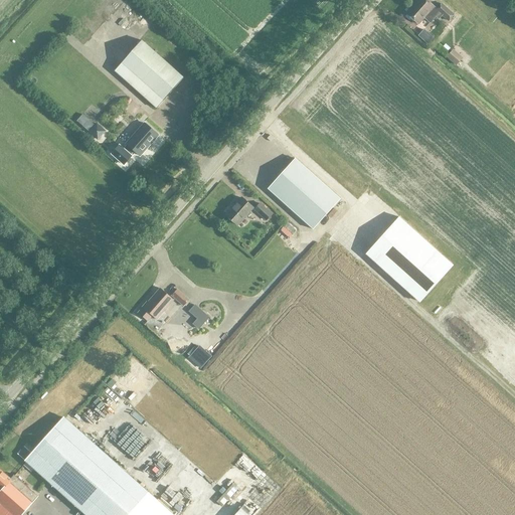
[(418,24),(434,8),(423,0),(419,0),(407,14),(418,24)]
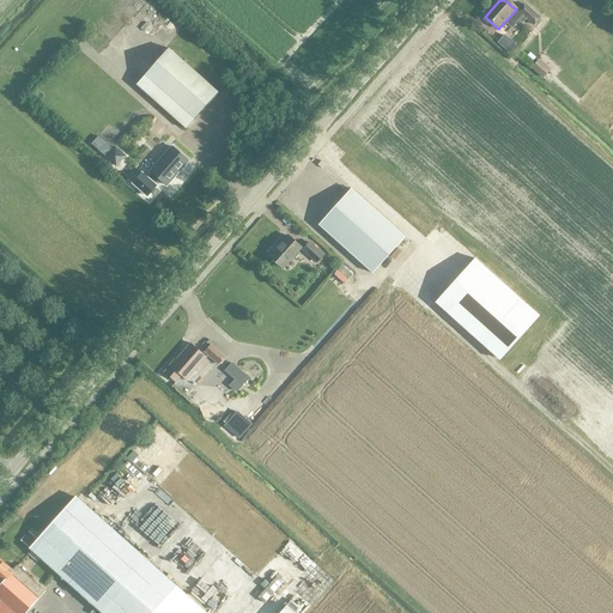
[(520,12),(534,25),(540,18),(526,6),(520,12)]
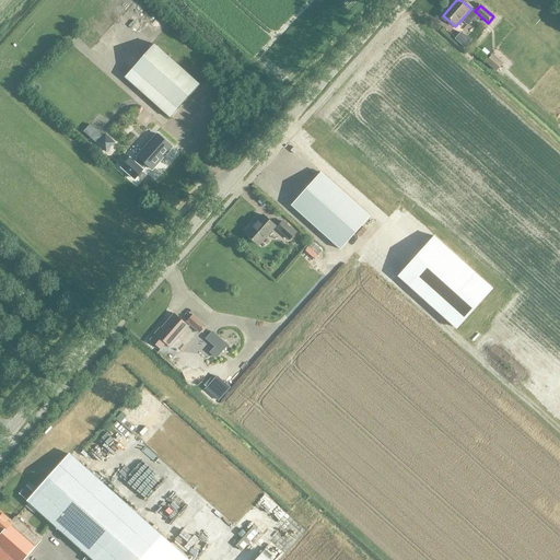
[(455,38),(467,48),(474,39),(462,31),(455,38)]
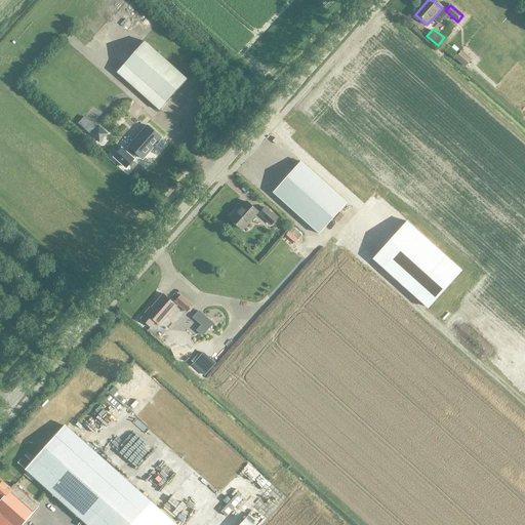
[(160,111),(188,80),(145,42),(117,73),(160,111)]
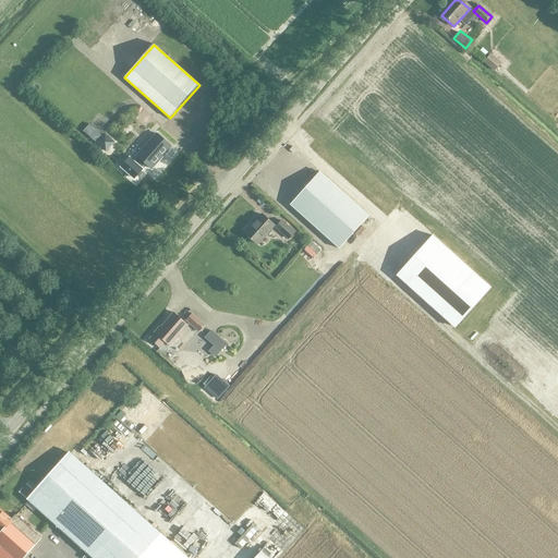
[(490,57),(486,62),(496,71),(500,67),(490,57)]
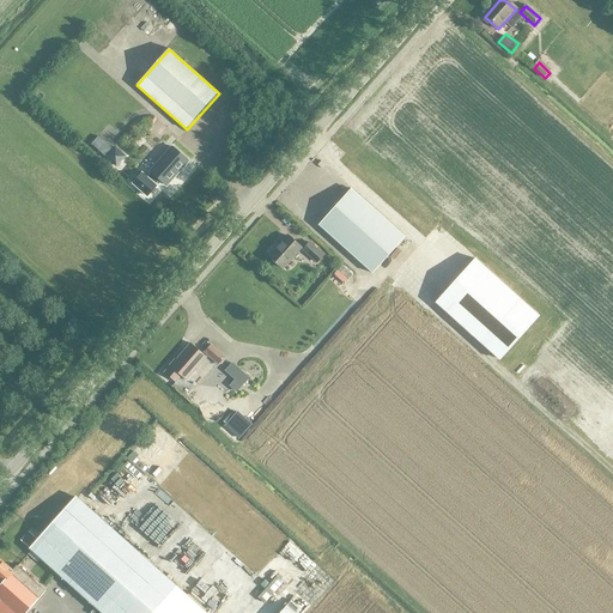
[(269,111),(263,119),(275,128),(280,122),(269,111)]
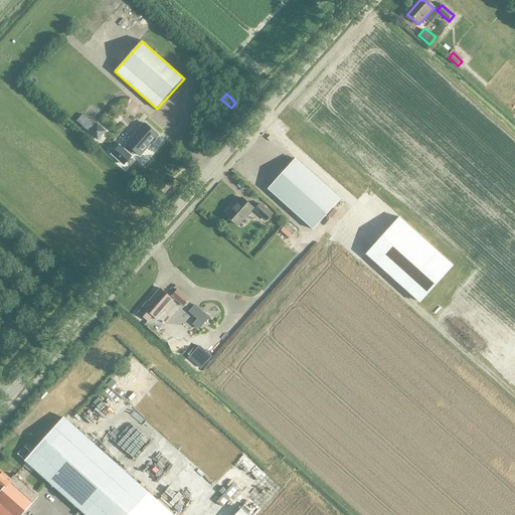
[(98,140),(106,132),(97,124),(90,132),(98,140)]
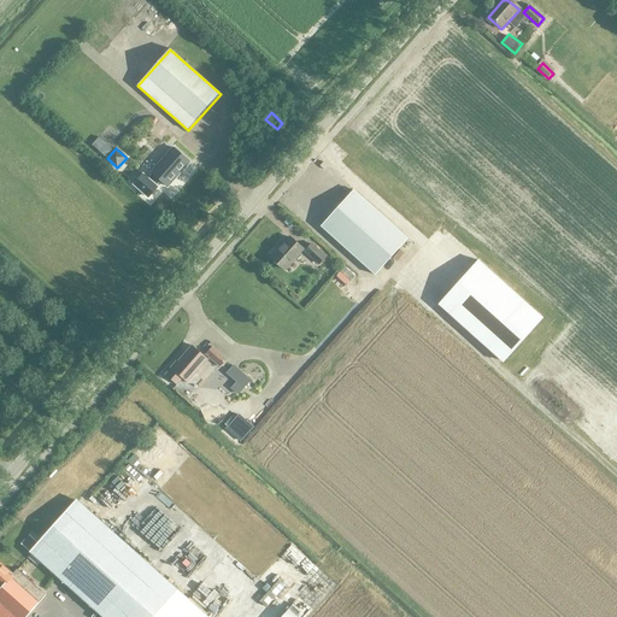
[(189,163),(174,148),(152,172),(152,174),(147,178),(144,175),(134,184),(148,198),(157,188),(157,187),(162,181),(168,187),(189,163)]
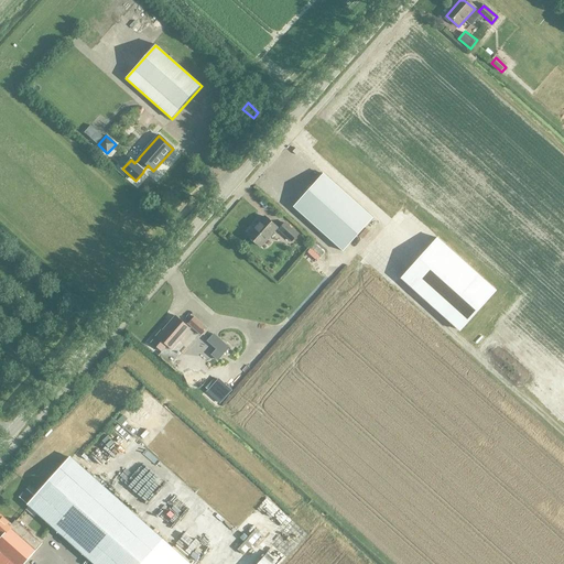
[(172,163),(186,150),(181,143),(166,158),(172,163)]
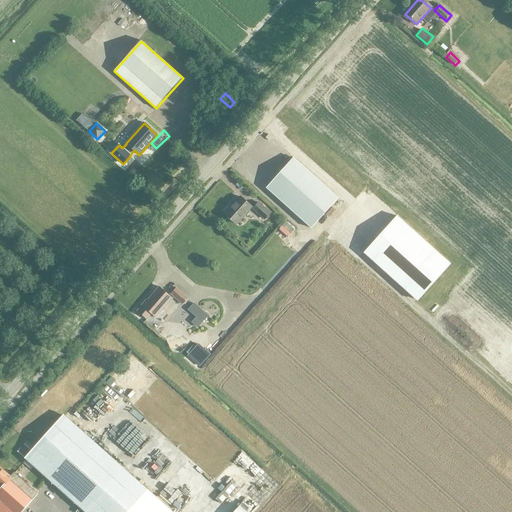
[(108,147),(111,150),(118,144),(116,140),(108,147)]
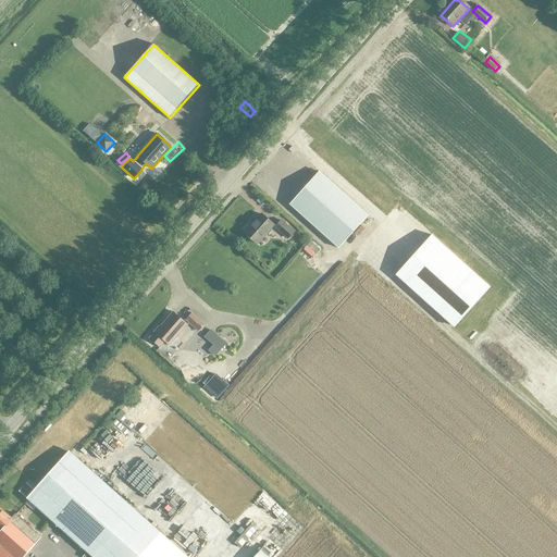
[(319,172),(289,205),(338,248),(368,215),(319,172)]
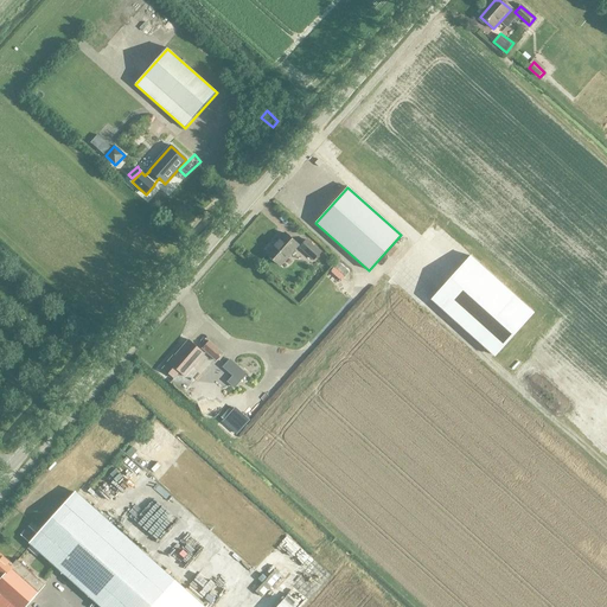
[(280,266),(298,246),(285,234),(267,254),(280,266)]
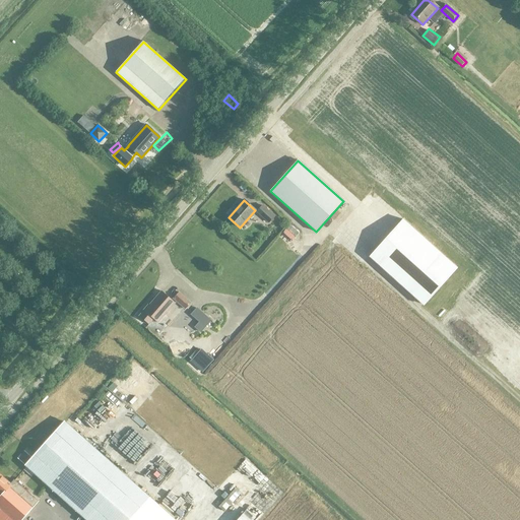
[(274,217),(262,205),(256,211),(269,223),(274,217)]
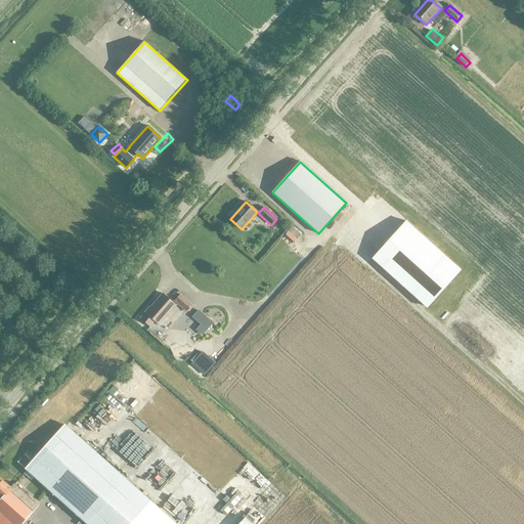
[(460,269),(406,221),(373,258),(426,306),(460,269)]
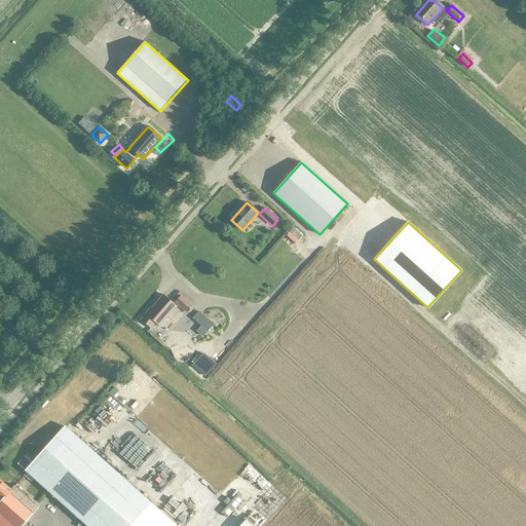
[(146,314),(141,321),(150,329),(155,323),(159,327),(167,318),(171,322),(175,316),(172,313),(177,306),(164,295),(152,309),(151,308),(146,314)]
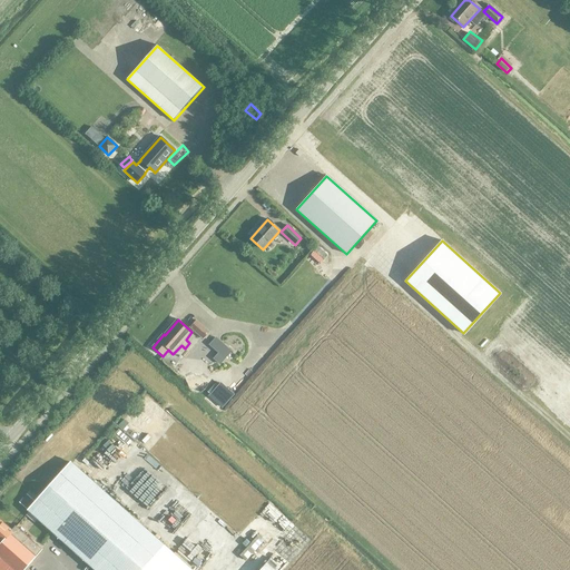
[(203,340),(204,340),(206,342),(212,335),(209,333),(209,332),(196,320),(189,328),(203,340)]
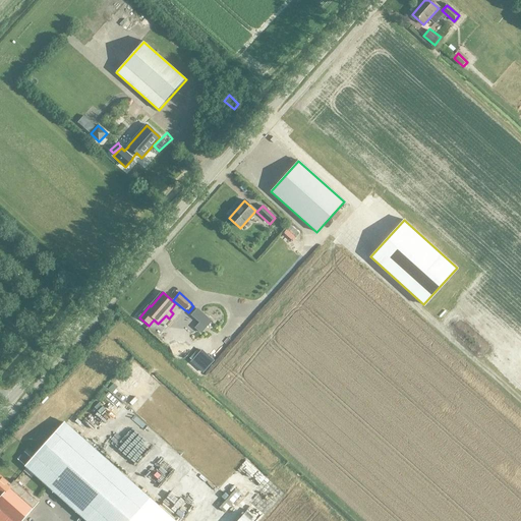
[(212,322),(197,308),(190,315),(199,324),(194,329),(201,334),(212,322)]
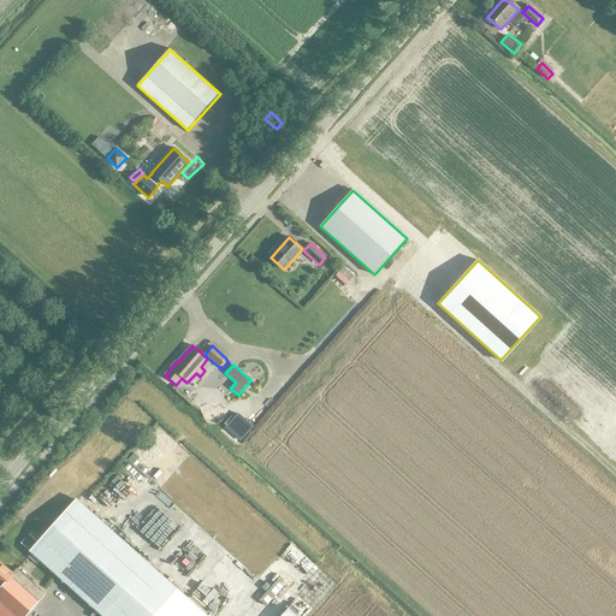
[(225,431),(238,442),(252,426),(235,414),(224,425),(225,431)]
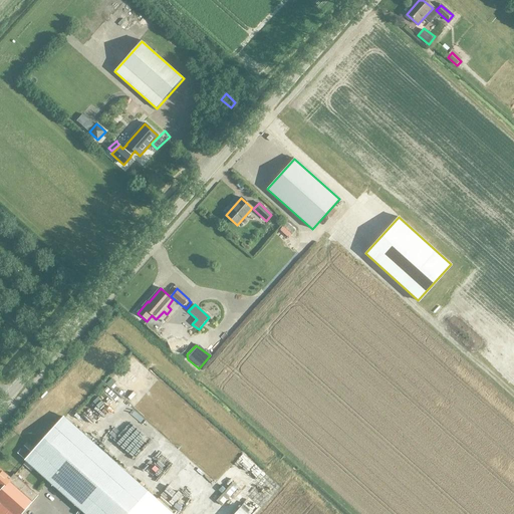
[(173,513),(63,416),(28,456),(26,454),(23,457),(25,459),(24,460),(84,513),(173,513)]
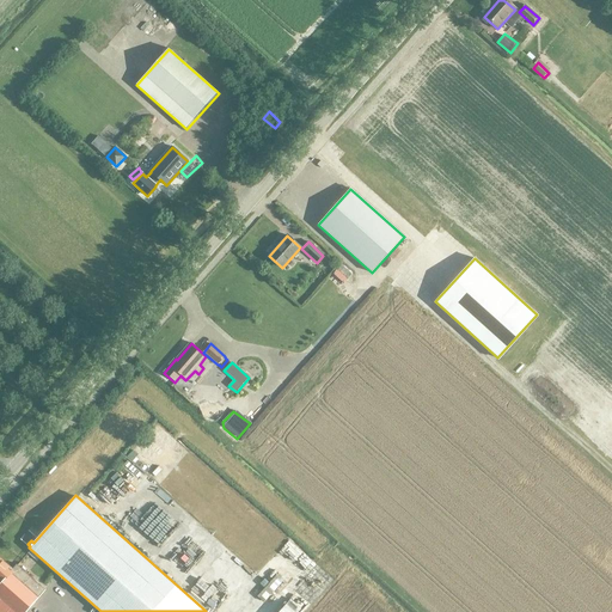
[(0,611),(25,611),(44,592),(46,591),(17,564),(12,570),(0,558),(0,583),(1,585),(0,585),(0,611)]
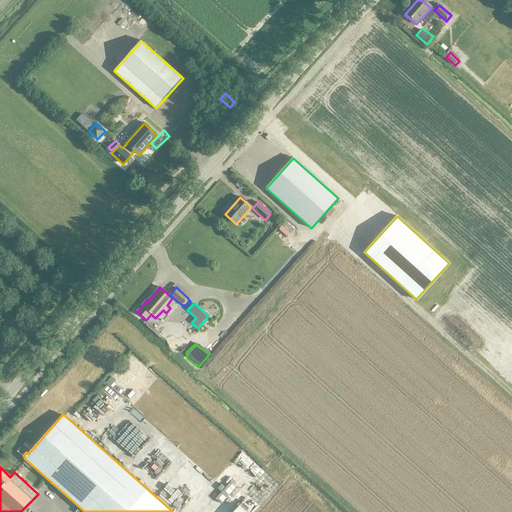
[(217,497),(223,502),(239,484),(234,479),(217,497)]
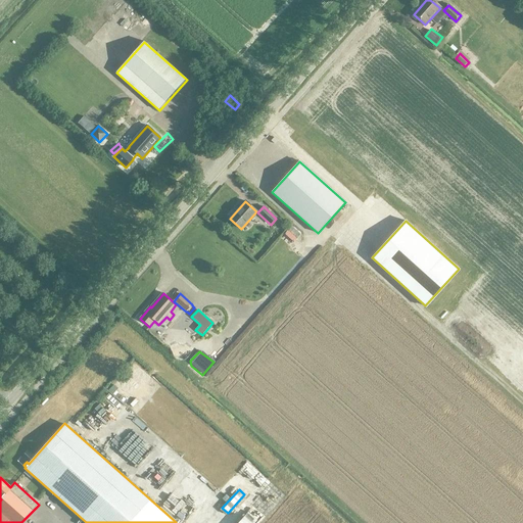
[(255,522),(259,520),(249,511),(237,522),(255,522)]
